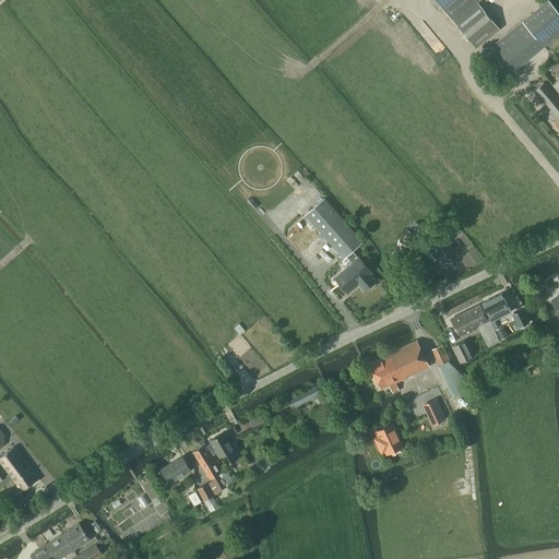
[(437,0),(462,31),(476,48),(499,28),(485,12),(477,2),(478,0),(437,0)]
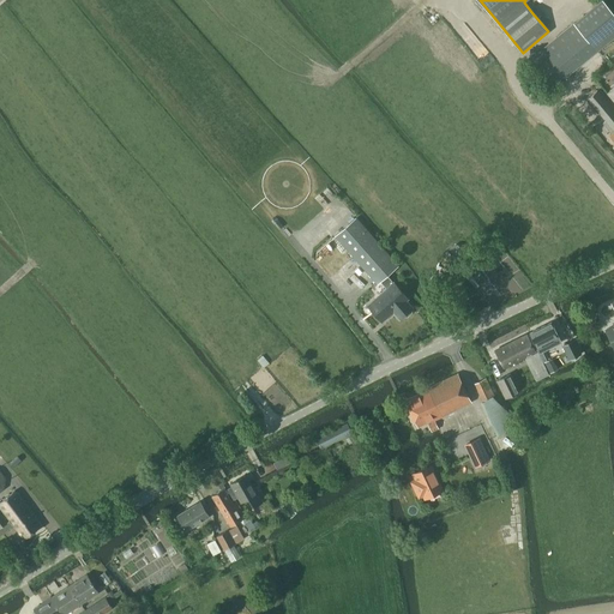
[(613,10),(606,0),(601,0),(531,59),(554,86),(613,36),(613,10)]
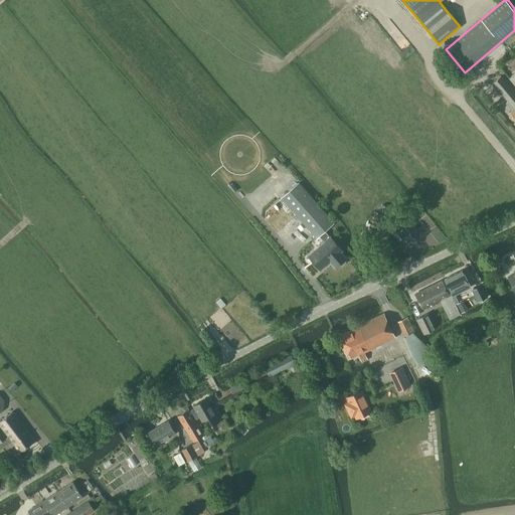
[(514,91),(502,75),(501,76),(499,74),(498,76),(496,73),(490,78),(514,109),(514,111),(512,114),(514,117),(514,91)]
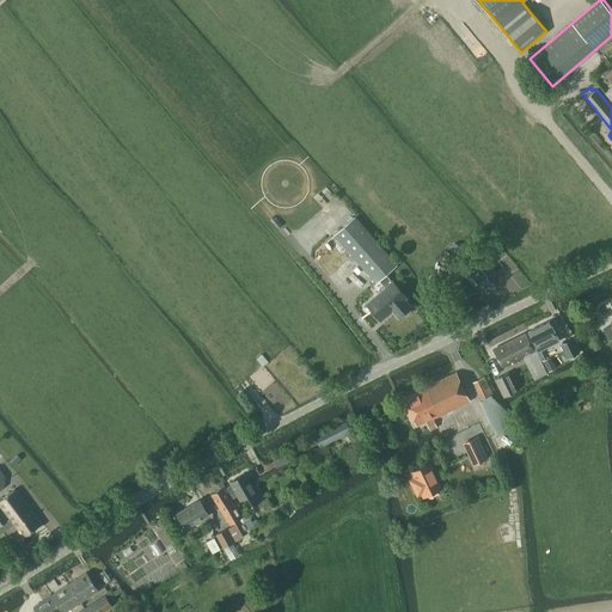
[(392,281),(386,274),(397,264),(355,216),(335,234),(375,282),(379,280),(386,287),(367,304),(381,320),(392,311),(399,318),(403,314),(404,316),(407,316),(411,311),(411,310),(410,308),(411,306),(405,299),(408,297),(393,281),(392,281)]
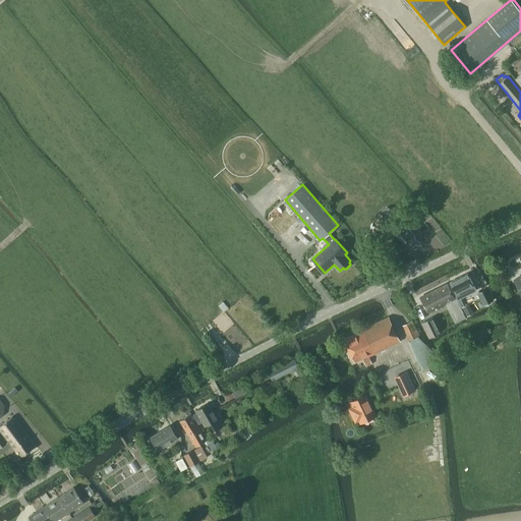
[(387,207),(383,211),(384,213),(387,217),(389,217),(393,214),(393,211),(390,207),(387,207)]
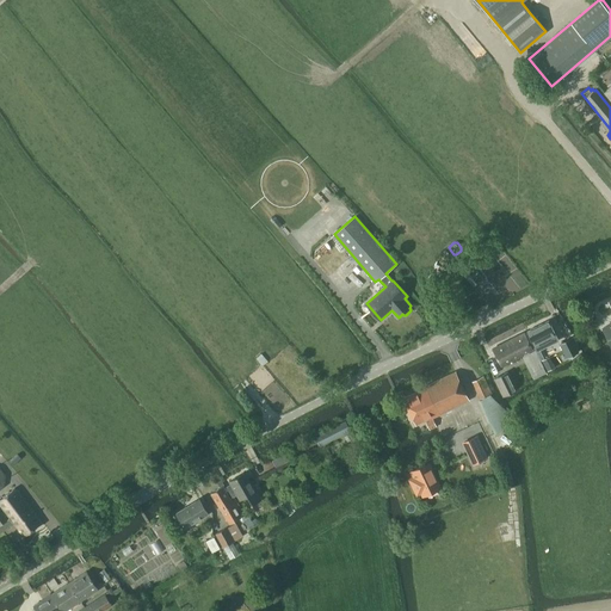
[(469,276),(466,278),(474,288),(477,285),(469,276)]
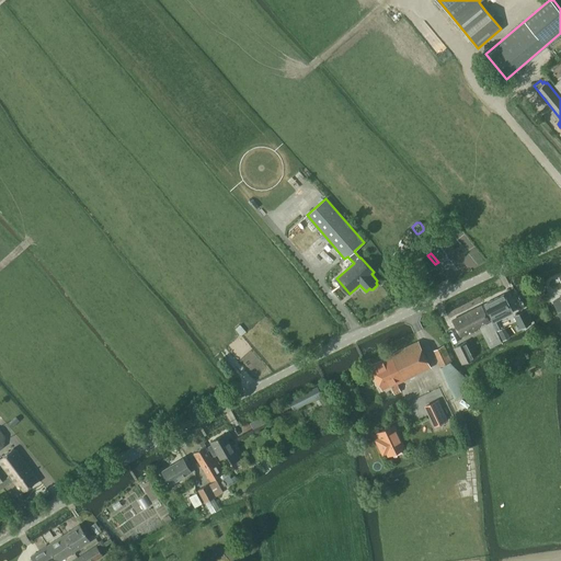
[(484,304),(496,330),(500,328),(496,320),(513,311),(504,294),(484,304)]
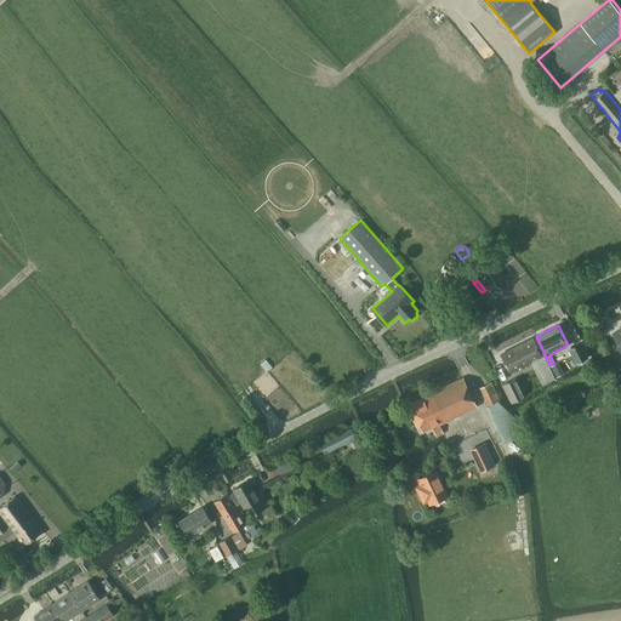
[(500,353),(508,371),(542,354),(534,337),(500,353)]
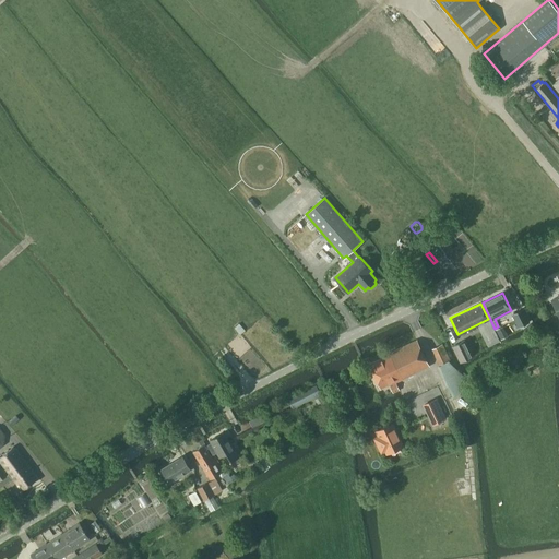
[(513,313),(519,326),(530,321),(524,309),(513,313)]
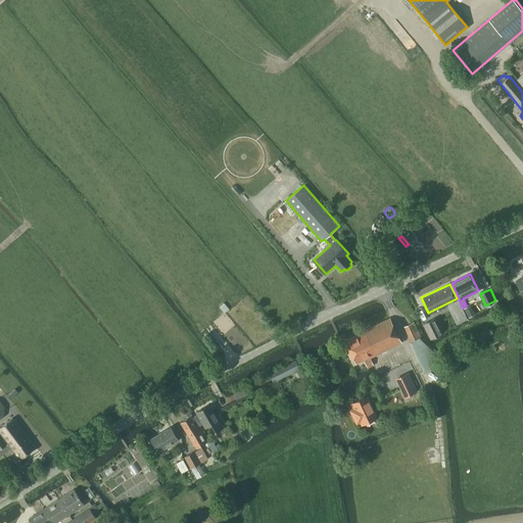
[(423,323),(430,338),(441,333),(434,318),(423,323)]
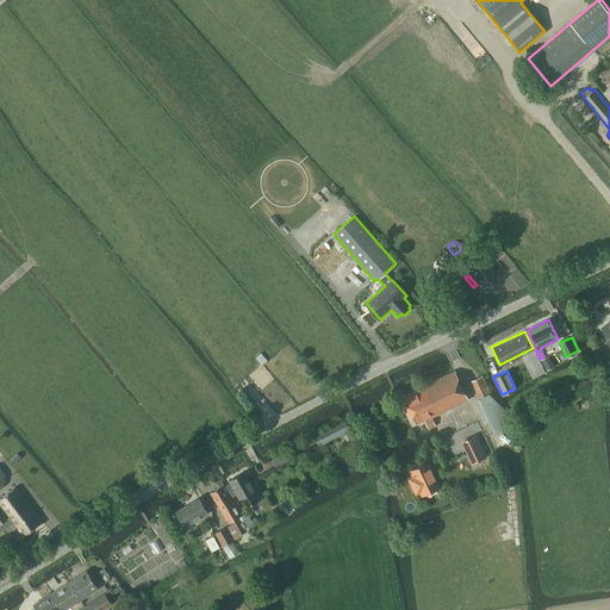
[(418,391),(404,398),(415,419),(427,414),(429,417),(467,398),(454,372),(417,388),(418,391)]
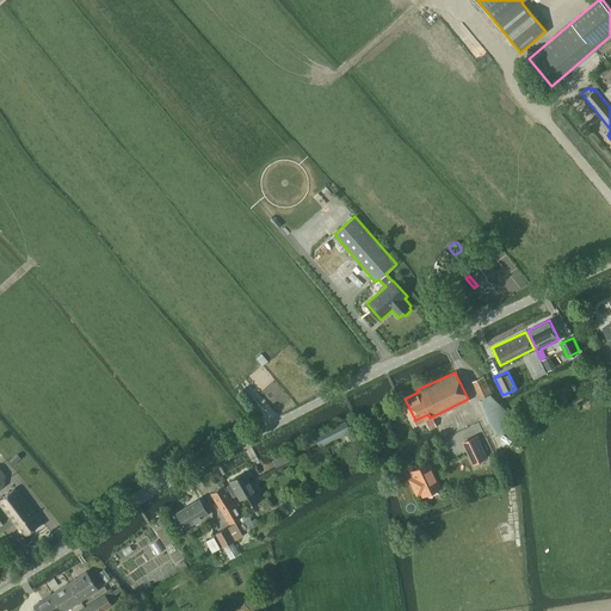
[(471,382),(481,400),(495,433),(512,426),(504,407),(499,411),(492,395),(483,376),(471,382)]
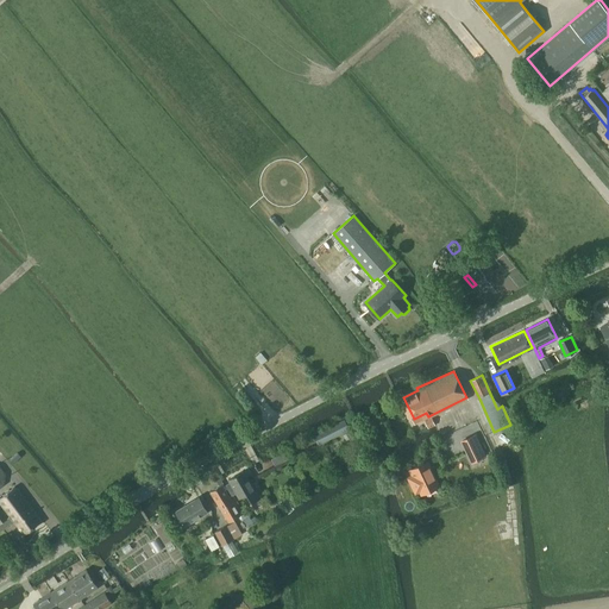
[(314,434),(319,443),(351,427),(346,418),(314,434)]
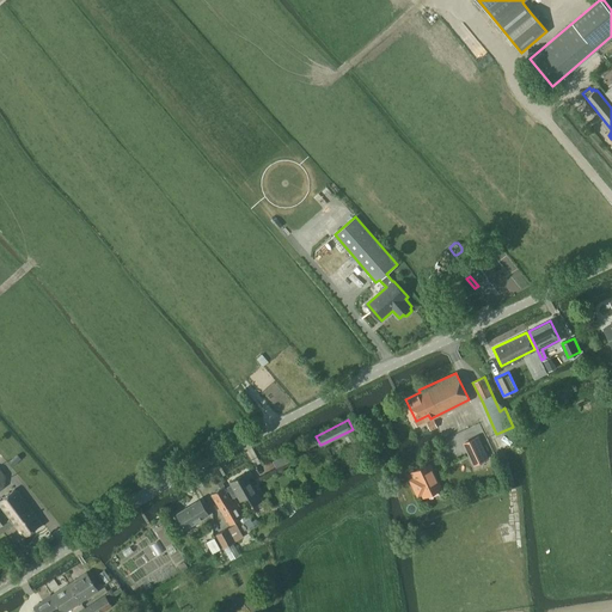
[(427,424),(430,432),(438,428),(434,421),(427,424)]
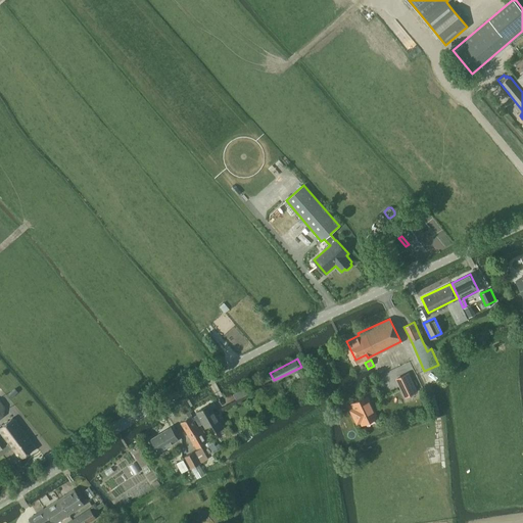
[(413,382),(409,373),(397,378),(401,387),(413,382)]
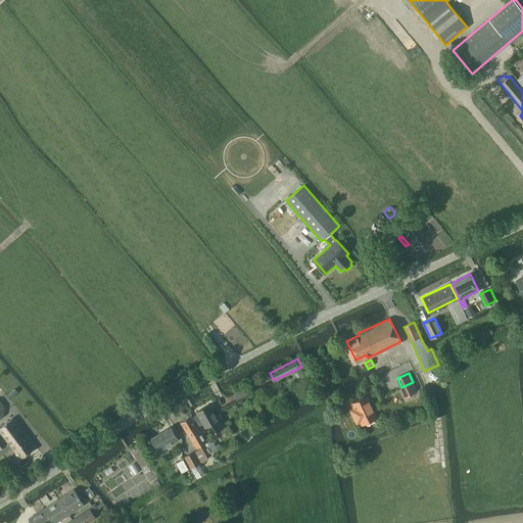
[(353,401),(357,410),(352,412),(357,422),(361,420),(362,423),(377,416),(371,403),(370,403),(366,395),(353,401)]
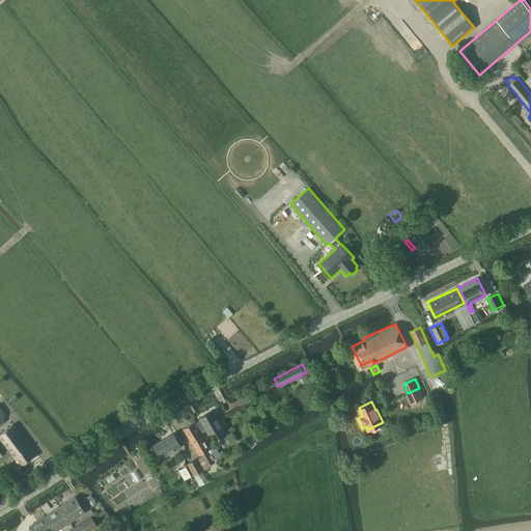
[(198,423),(202,431),(206,429),(208,434),(215,429),(219,436),(218,436),(219,438),(226,434),(213,410),(199,418),(201,421),(198,423)]
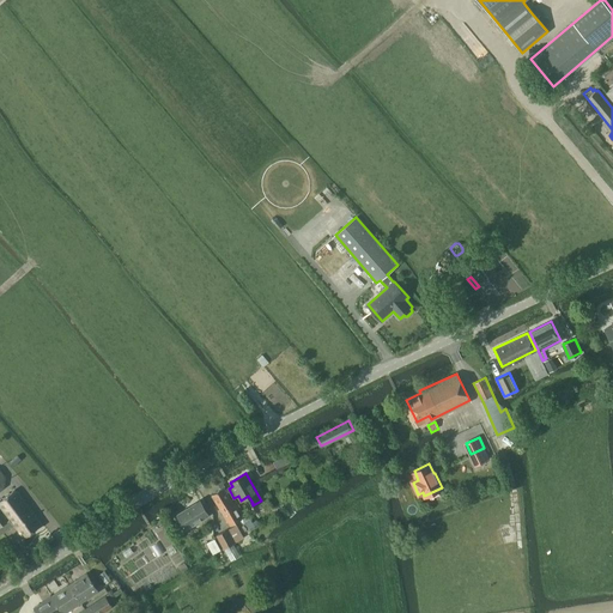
[(242,516),(232,499),(222,481),(219,484),(222,487),(212,493),(230,523),(242,516)]
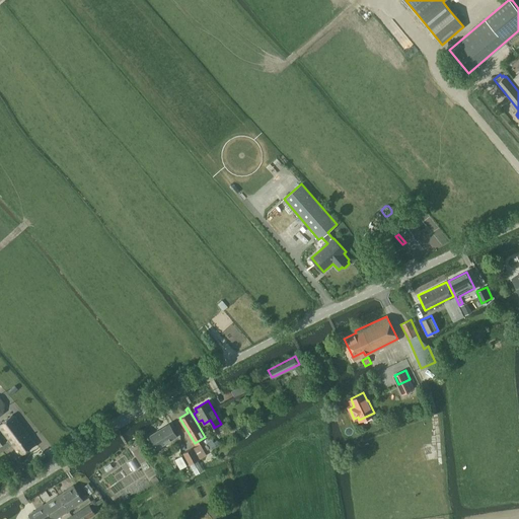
[(10,446),(9,445),(12,443),(20,454),(34,444),(12,415),(0,423),(0,427),(8,439),(6,440),(0,431),(0,452),(1,452),(10,446)]
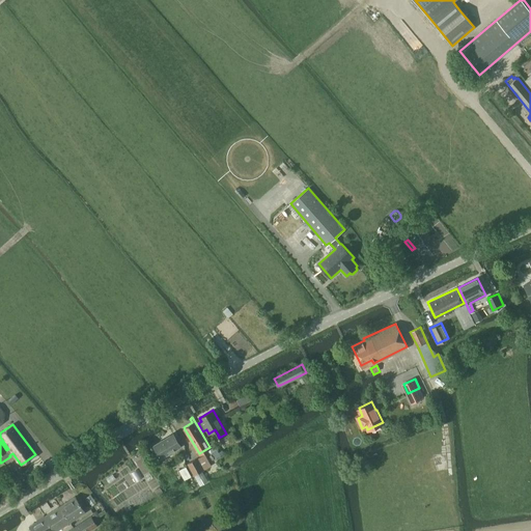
[(154,445),(161,457),(180,445),(173,432),(154,445)]
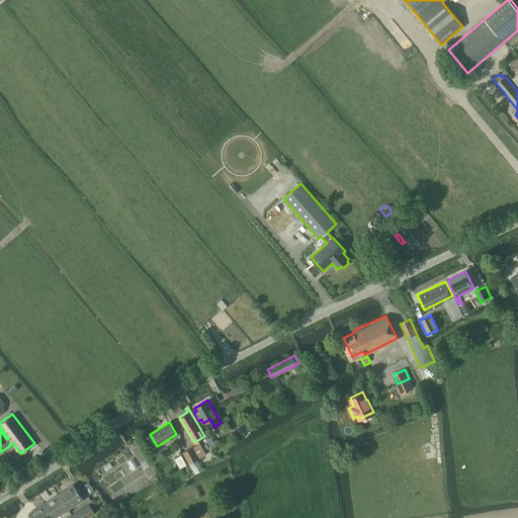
[(203,455),(197,444),(192,447),(191,446),(183,451),(190,463),(198,458),(203,455)]
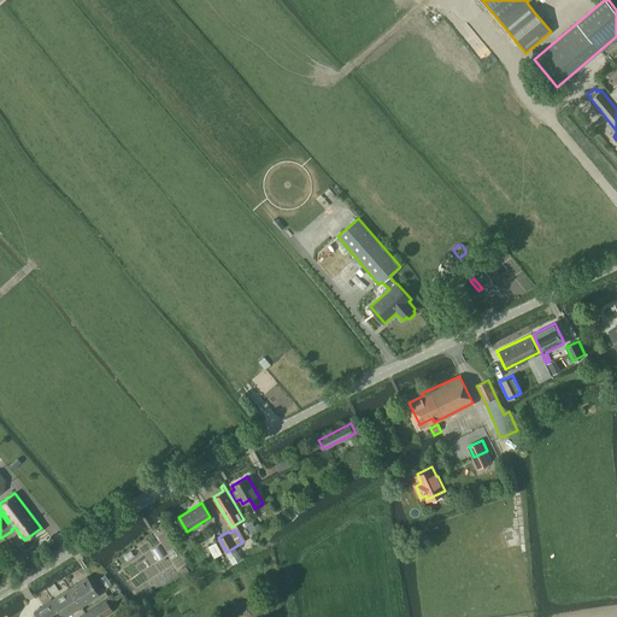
[(210,547),(216,558),(224,553),(218,542),(210,547)]
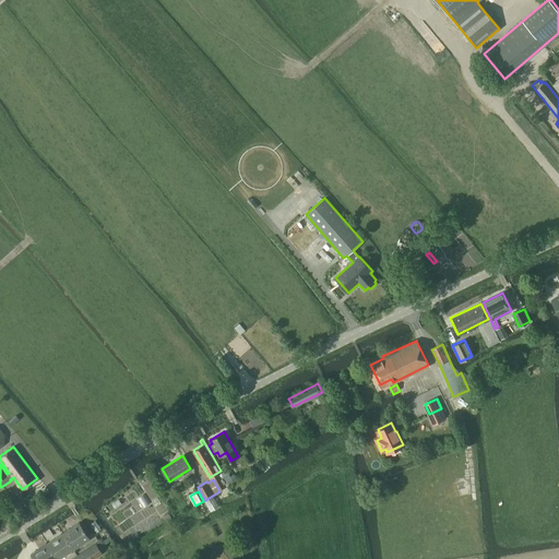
[(80,522),(63,533),(74,549),(91,538),(80,522)]
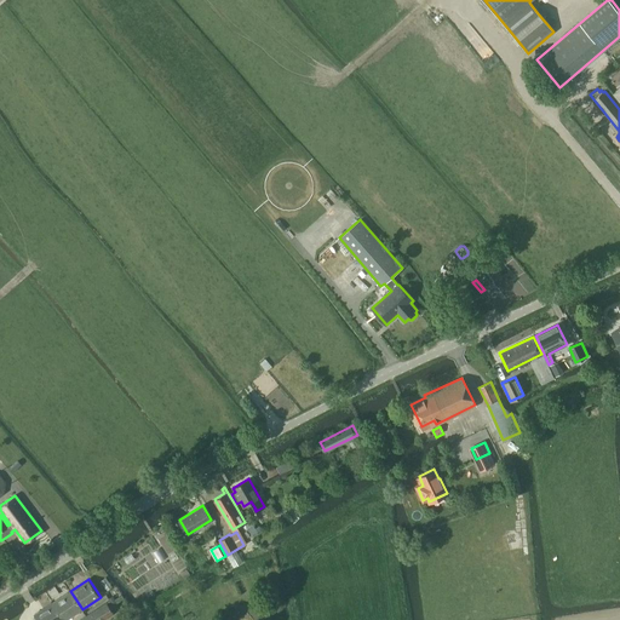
[(70,591),(53,602),(64,619),(82,609),(70,591)]
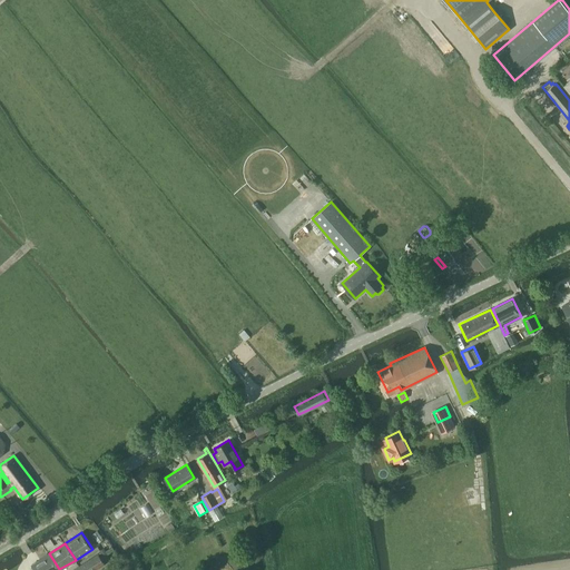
[(59,569),(49,553),(32,564),(36,569),(59,569)]
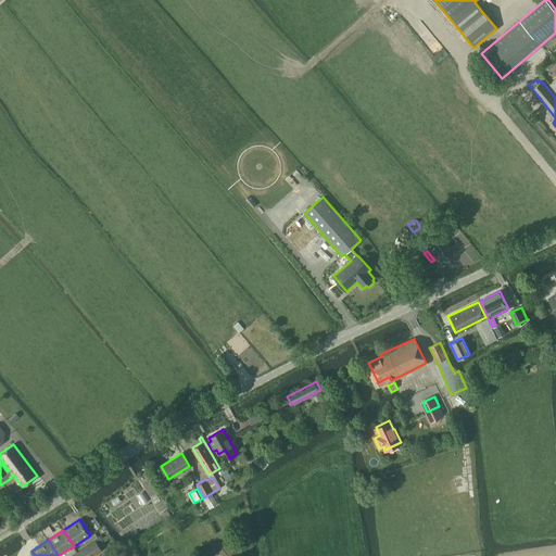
[(70,555),(91,555),(102,550),(96,540),(70,555)]
